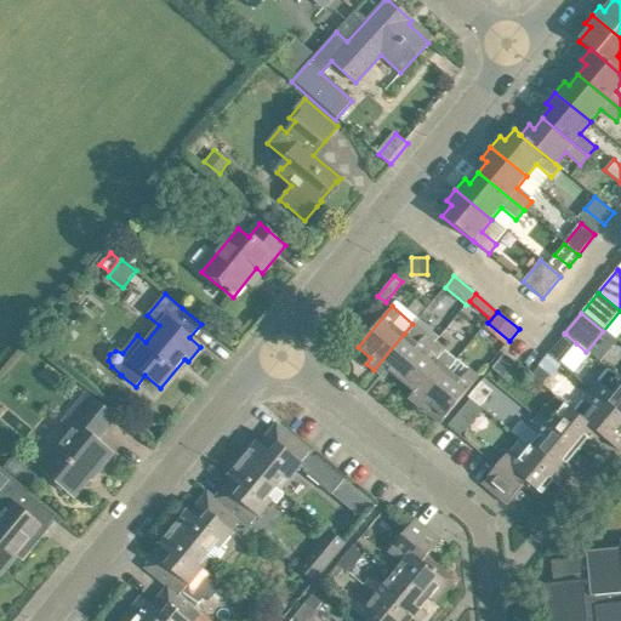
[(400,383),(434,342),(412,324),(404,334),(374,370),(385,379),(388,374),(400,383)]
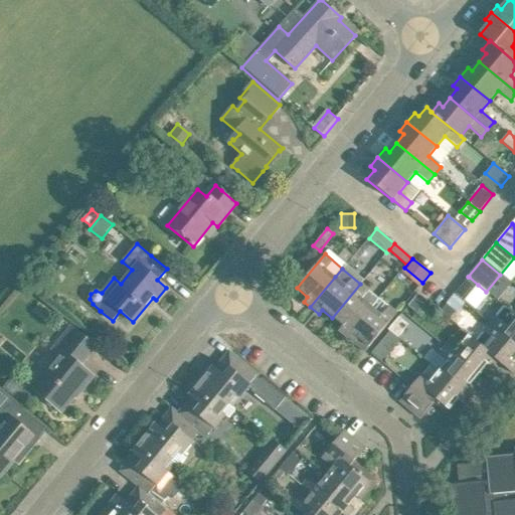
[(464,303),(478,285),(469,277),(454,295),(464,303)]
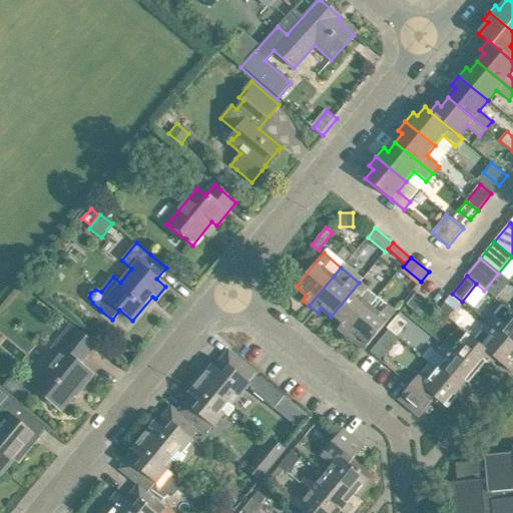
[(345,336),(370,306),(377,297),(359,283),(331,317),(341,325),(338,330),(345,336)]
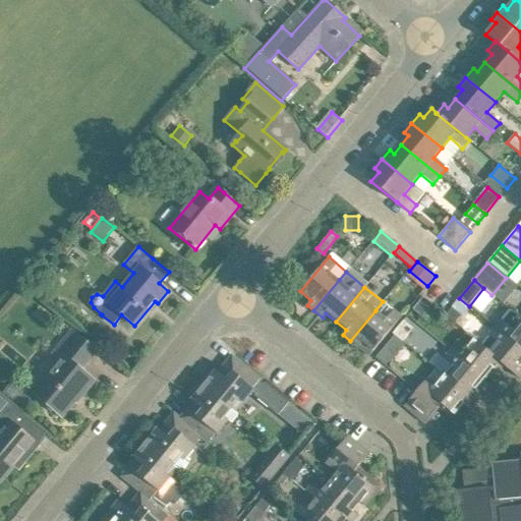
[(422,317),(432,304),(422,297),(412,309),(422,317)]
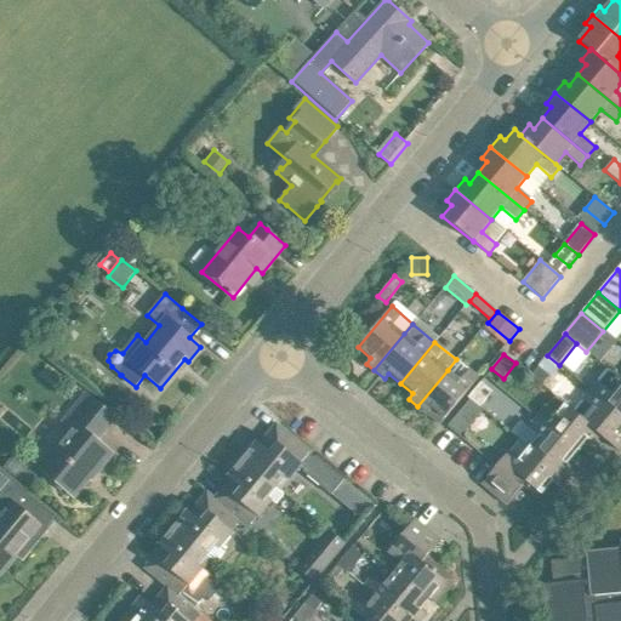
[(550,376),(539,366),(530,376),(542,386),(550,376)]
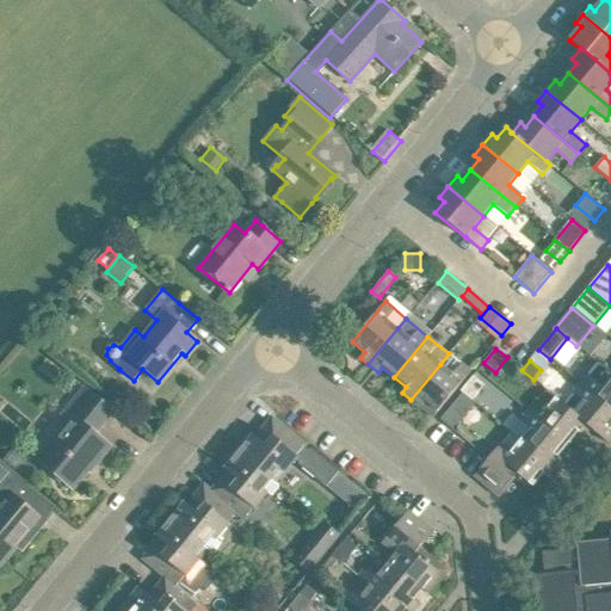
[(610,371),(599,362),(580,383),(610,408),(610,371)]
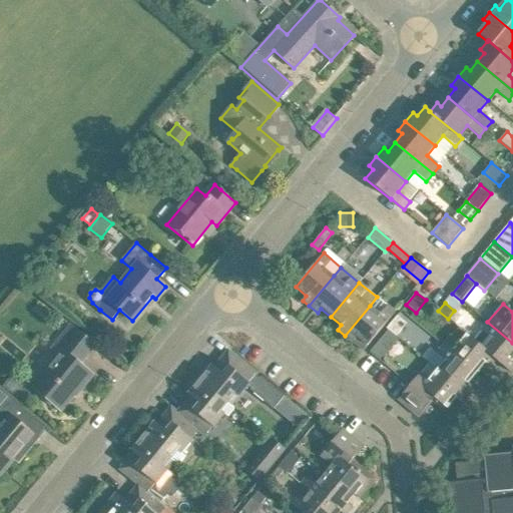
[(364,351),(395,312),(386,305),(380,313),(370,306),(345,336),(364,351)]
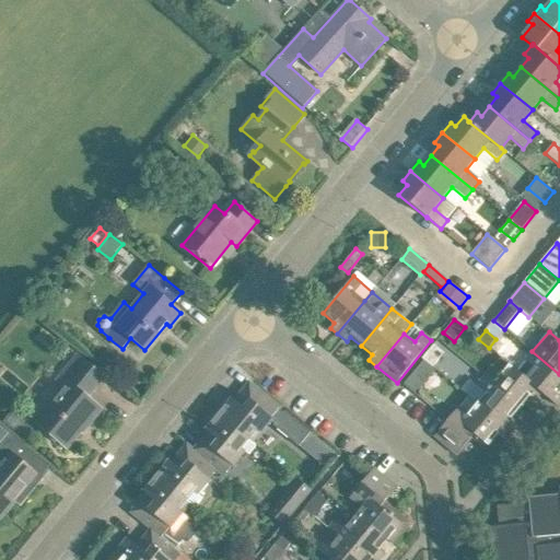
[(422,358),(424,360),(433,366),(444,352),(434,343),(422,358)]
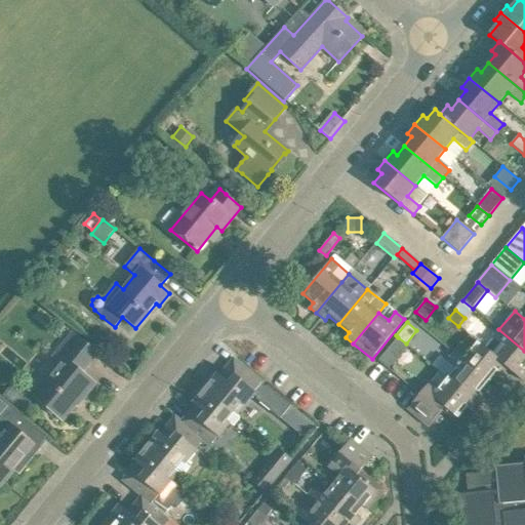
[(524,351),(498,329),(484,347),(493,355),(509,367),(507,368),(522,381),(524,377),(524,369),(524,367),(524,351)]
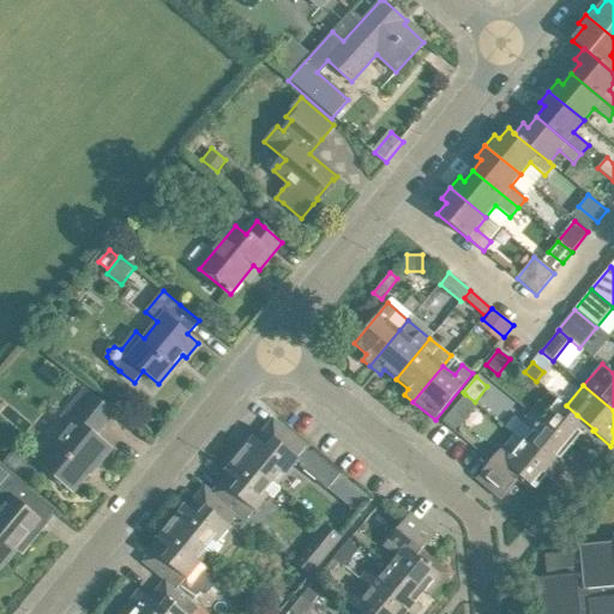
[(110,450),(95,438),(114,414),(84,390),(62,417),(68,423),(55,440),(58,441),(41,463),(55,475),(73,491),(96,463),(98,465),(110,450)]
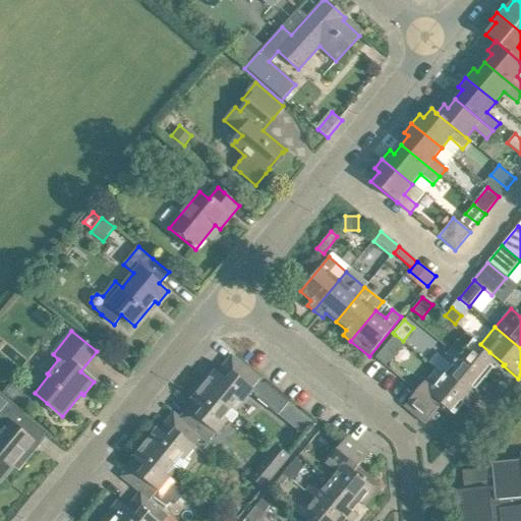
[(505,364),(489,352),(480,344),(466,332),(451,350),(484,379),(493,369),(498,372),(503,365),(505,364)]
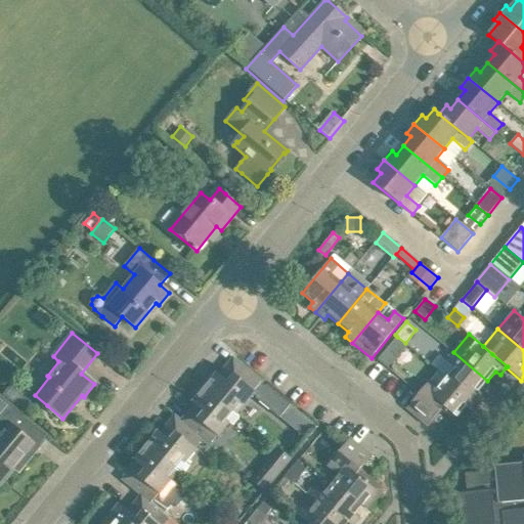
[(407,345),(405,343),(397,337),(387,349),(397,357),(407,345)]
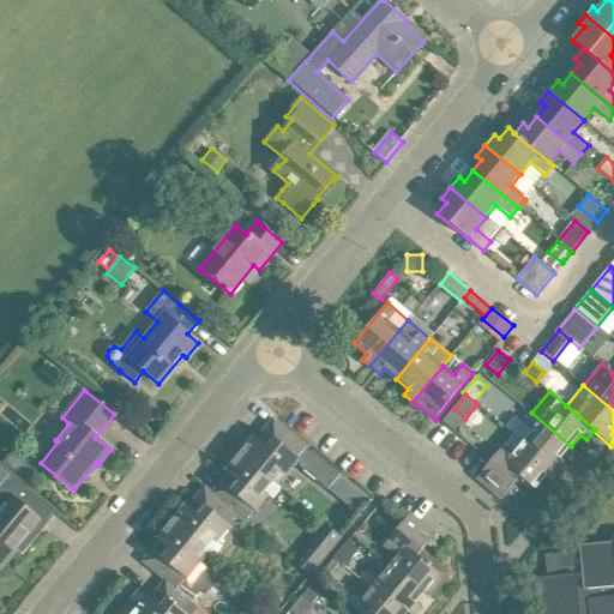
[(571,446),(531,413),(523,422),(534,431),(523,443),(559,471),(566,463),(560,458),(571,446)]
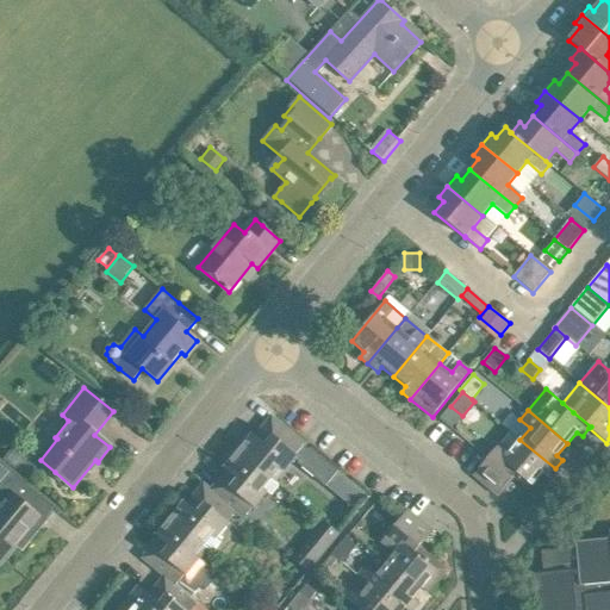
[(337,471),(310,448),(309,450),(304,446),(305,444),(271,416),(255,436),(251,434),(250,436),(244,431),(232,446),(238,450),(275,481),(293,460),(325,486),(337,471)]
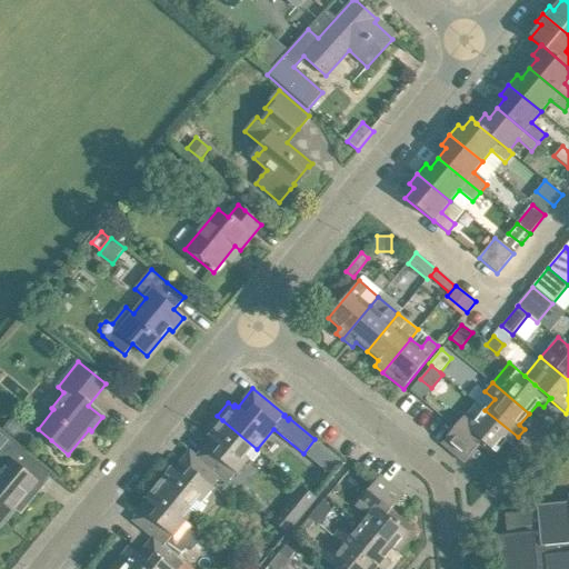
[(510,446),(518,437),(485,410),(476,421),(467,412),(456,426),(441,443),(465,462),(481,442),(496,453),(506,442),(510,446)]
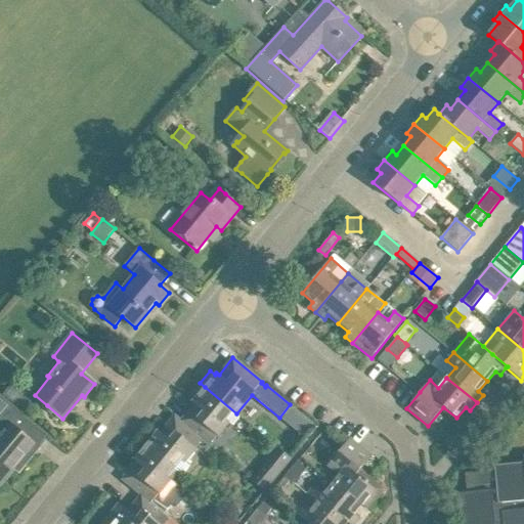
[(13,383),(4,394),(24,410),(33,398),(13,383)]
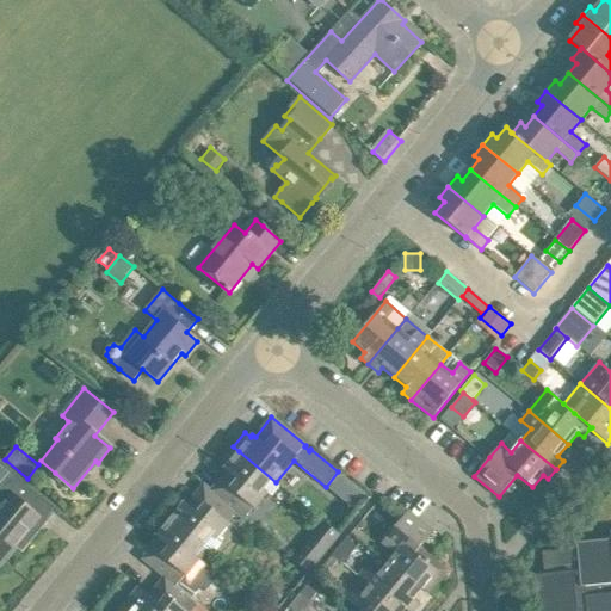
[(281,487),(276,482),(239,451),(233,446),(220,463),(226,467),(223,469),(227,471),(211,491),(238,513),(245,519),(253,507),(254,508),(267,493),(272,497),(281,487)]
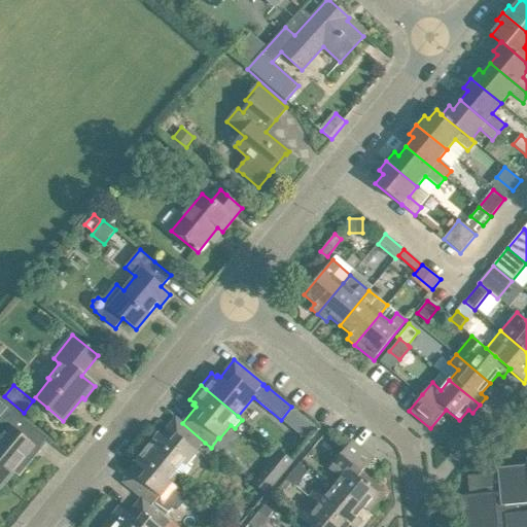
[(35,447),(27,441),(34,430),(35,431),(36,430),(21,417),(8,407),(0,415),(0,482),(3,485),(13,472),(19,477),(31,462),(25,458),(35,447)]
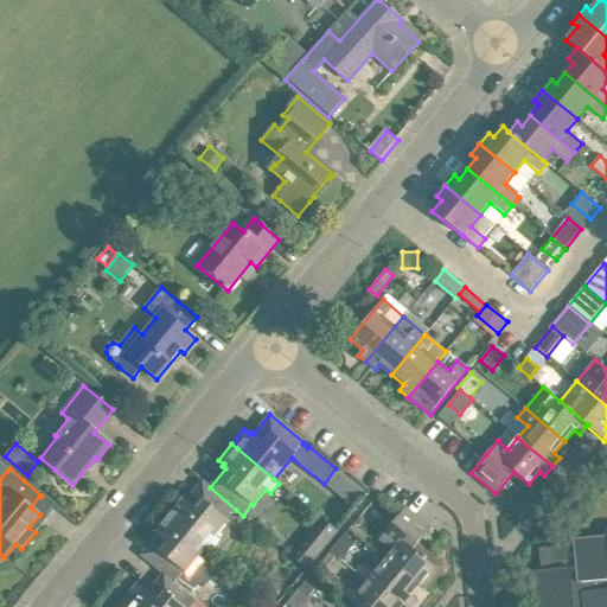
[(228,519),(236,510),(210,487),(202,481),(186,500),(183,498),(170,515),(208,547),(212,550),(221,540),(216,536),(229,519),(228,519)]
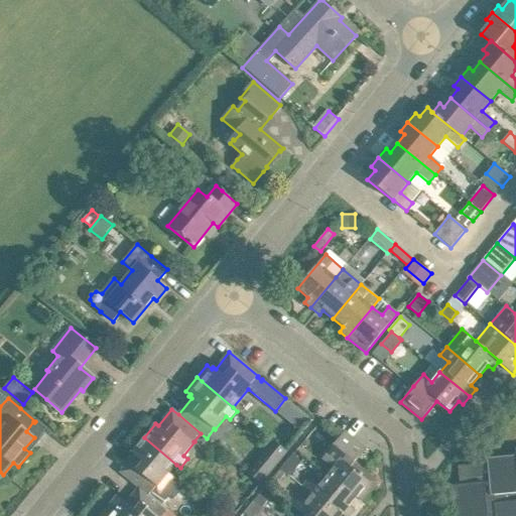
[(296,410),(288,420),(298,429),(306,419),(296,410)]
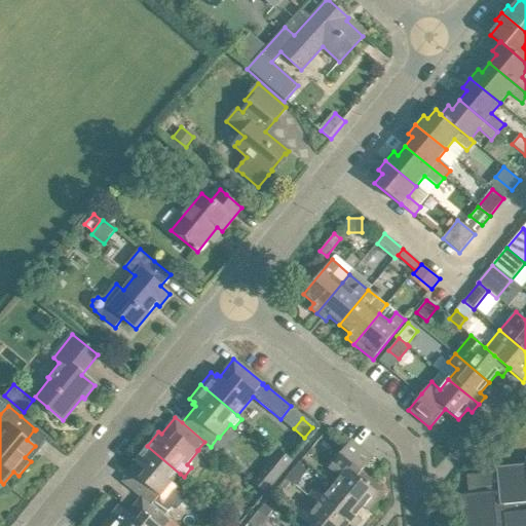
[(384,491),(368,478),(361,472),(373,458),(351,440),(329,467),(340,477),(333,487),(349,500),(351,497),(364,508),(369,512),(384,491)]
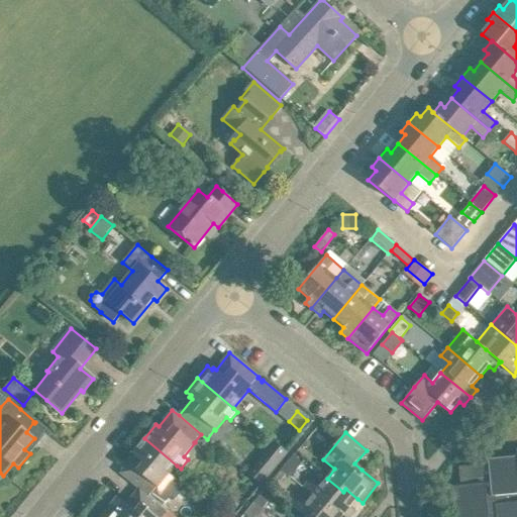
[(170,474),(177,466),(144,438),(131,454),(133,456),(120,473),(138,489),(139,487),(149,496),(163,507),(169,499),(172,502),(185,487),(170,474)]
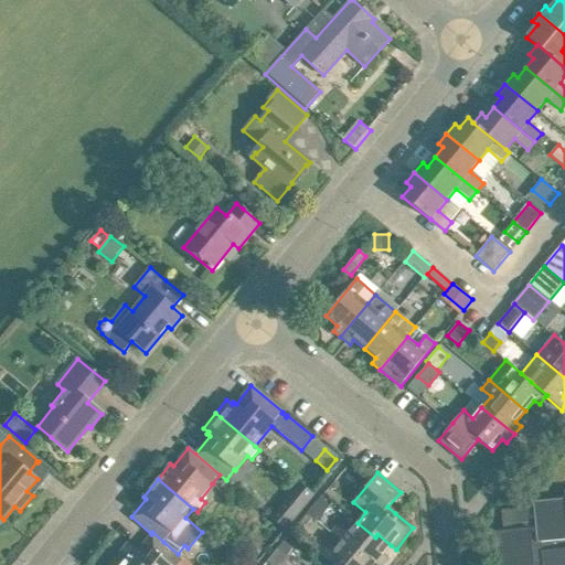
[(315,494),(299,482),(270,516),(286,529),(315,494)]
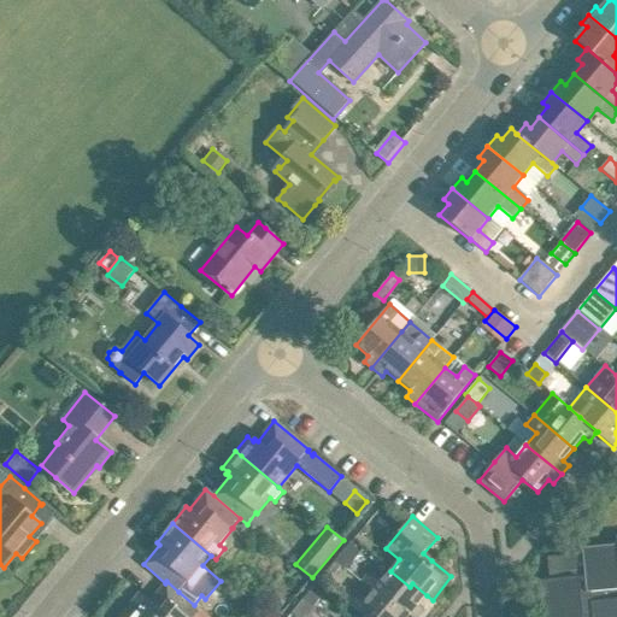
[(616,616),(616,535),(616,536),(616,547),(587,551),(587,547),(581,548),(582,554),(547,558),(547,563),(551,563),(553,580),(540,581),(540,586),(544,586),(545,616),(616,616)]
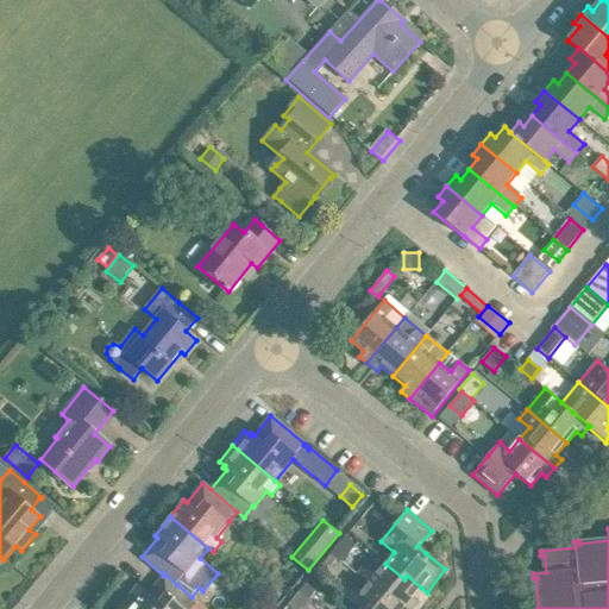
[(346,535),(331,553),(341,563),(356,546),(346,535)]
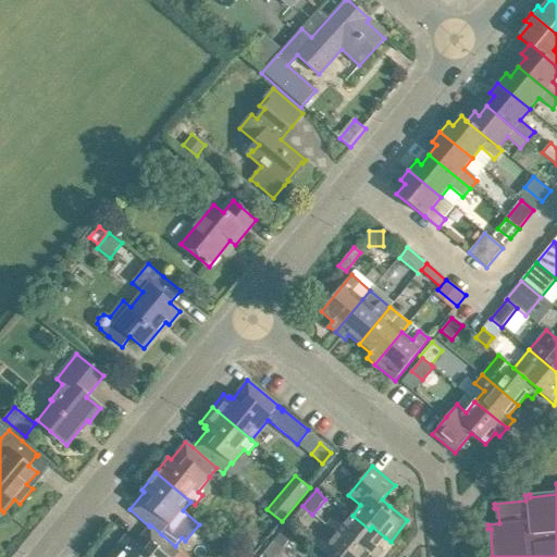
[(378,546),(385,537),(372,527),(370,530),(353,516),(344,525),(334,517),(326,525),(336,534),(337,533),(355,548),(357,545),(370,556),(376,556),(382,551),(378,546)]
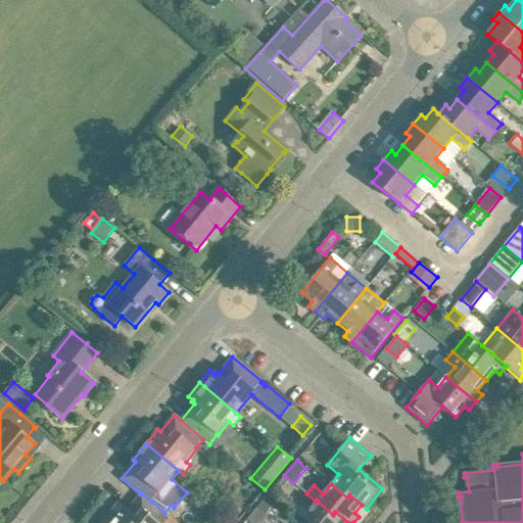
[(164,522),(170,517),(164,513),(151,502),(141,492),(140,494),(127,510),(119,503),(106,517),(112,522),(113,522),(164,522)]
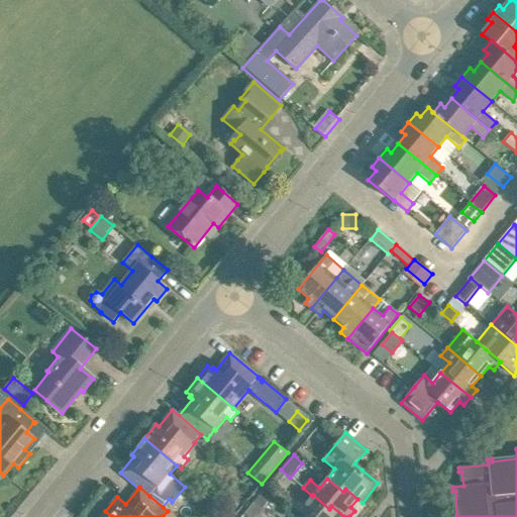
[(262,509),(271,499),(263,492),(253,503),(262,509)]
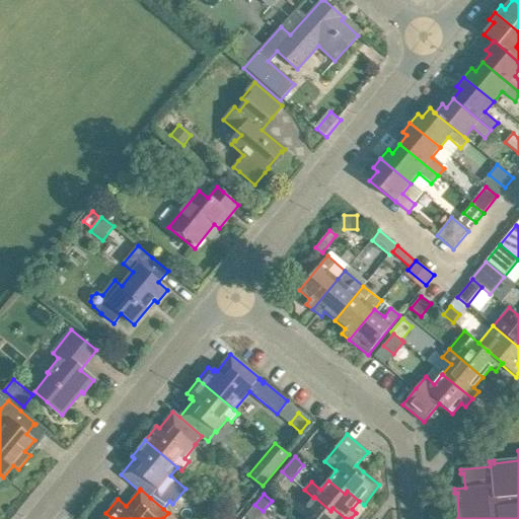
[(344,518),(345,518),(332,508),(330,511),(314,497),(313,498),(306,507),(297,499),(290,507),(304,518),(344,518)]
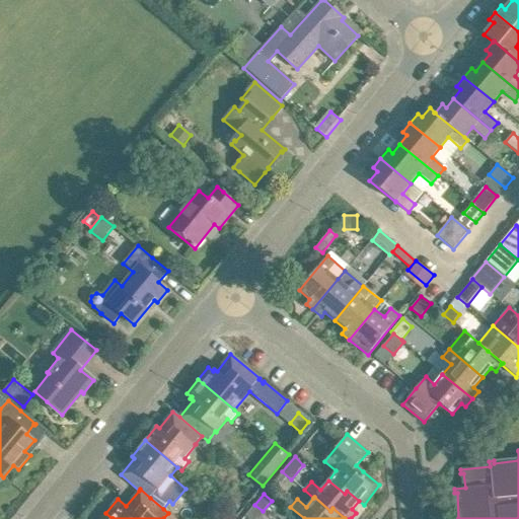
[(233,503),(228,509),(230,510),(235,515),(240,509),(233,503)]
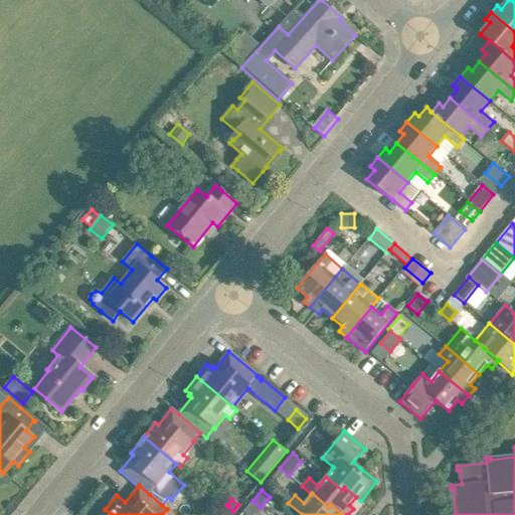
[(246,514),(253,514),(261,507),(252,501),(243,512),(246,514)]
